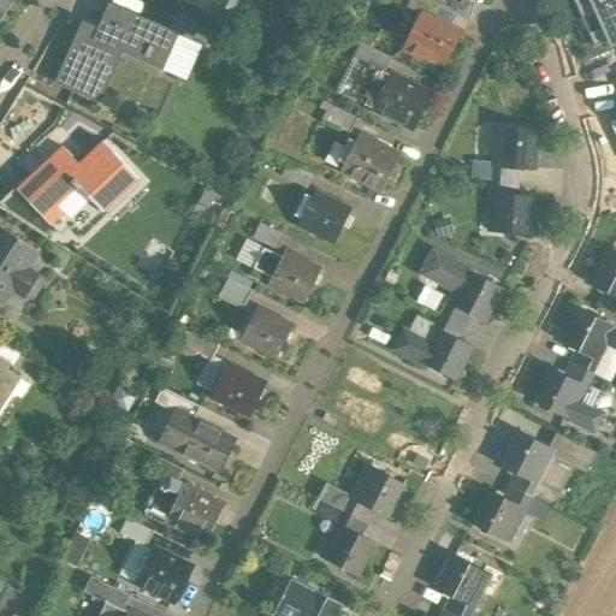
[(0,0),(0,21),(12,4),(5,0),(0,0)]
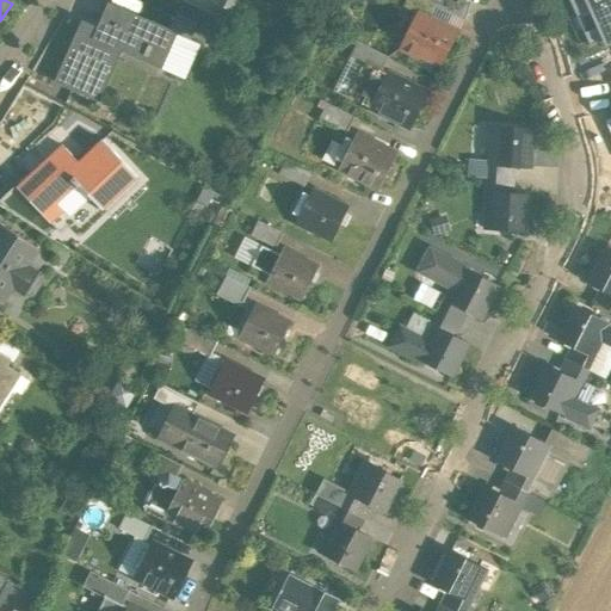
[(180,0),(220,17),(226,0),(180,0)]
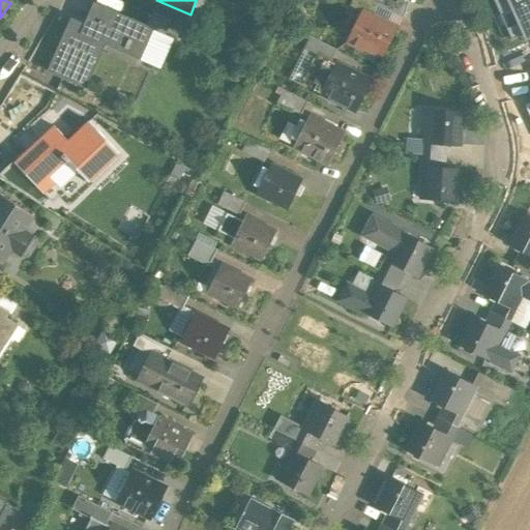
[(405,2),(398,0),(366,0),(383,9),(404,19),(408,2),(405,1),(405,2)]
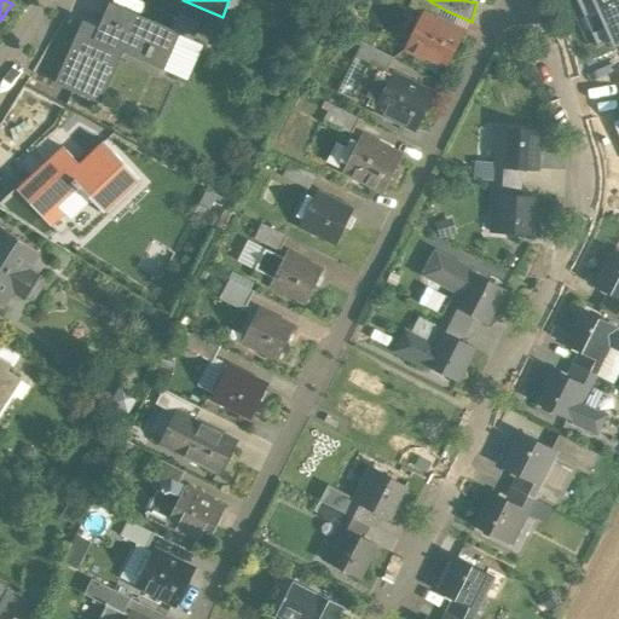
[(618,0),(578,0),(577,1),(584,17),(597,12),(605,29),(593,34),(597,47),(611,42),(613,48),(618,46),(618,0)]
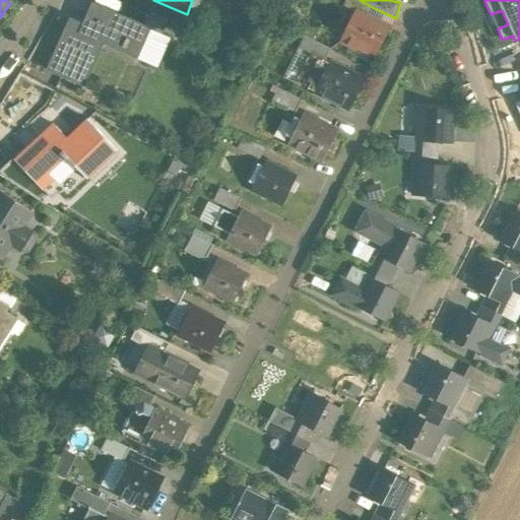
[(93,6),(83,27),(70,21),(48,72),(83,87),(105,39),(124,47),(123,49),(125,50),(126,48),(139,54),(149,30),(93,6)]
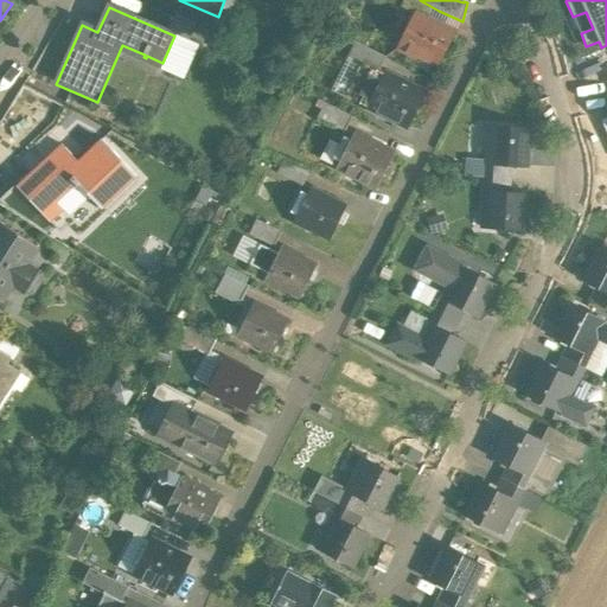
[(455,31),(415,12),(397,48),(436,66),(455,31)]
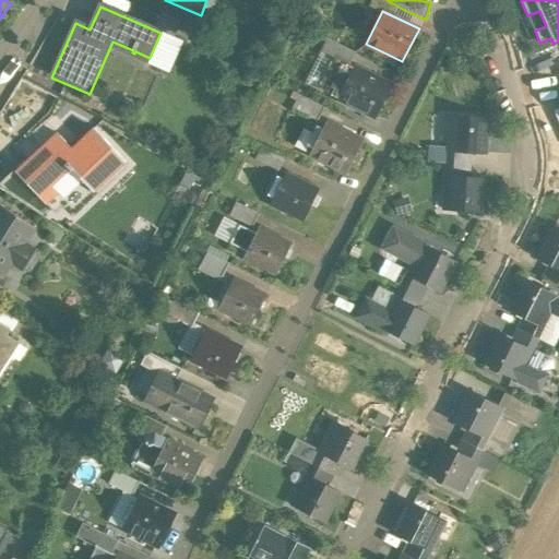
[(355,54),(328,40),(321,54),(332,59),(348,68),(348,67),(355,54)]
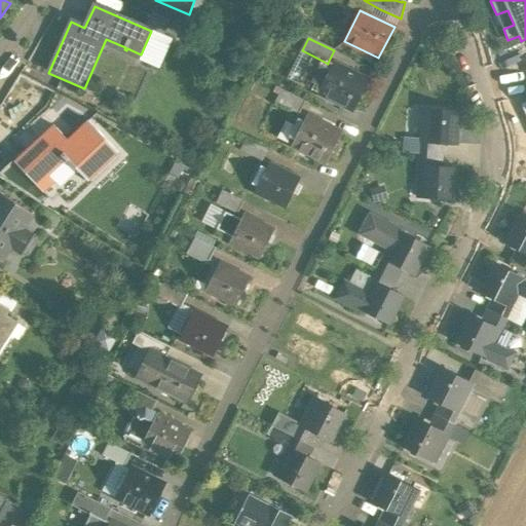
[(301,50),(287,79),(317,95),(318,95),(318,94),(299,83),(312,55),(302,50),(301,50)]
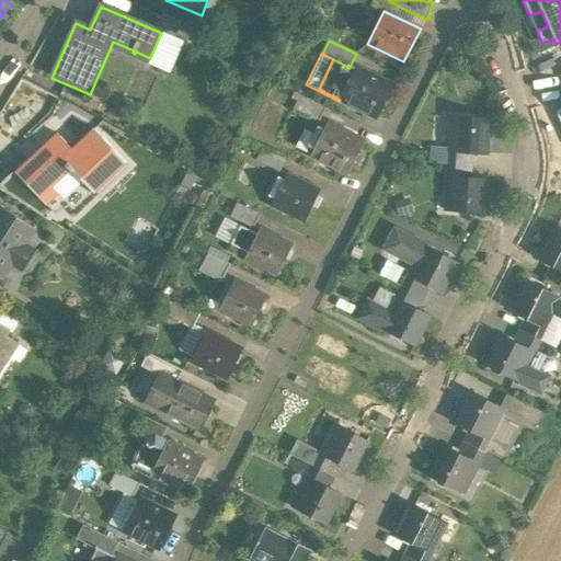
[(350,68),(333,59),(319,89),(340,100),(355,69),(350,67),(350,68)]
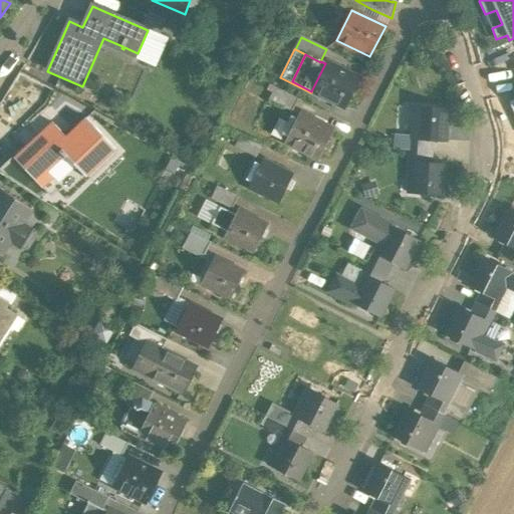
[(358,78),(325,62),(325,63),(311,91),(311,92),(343,108),(358,78)]
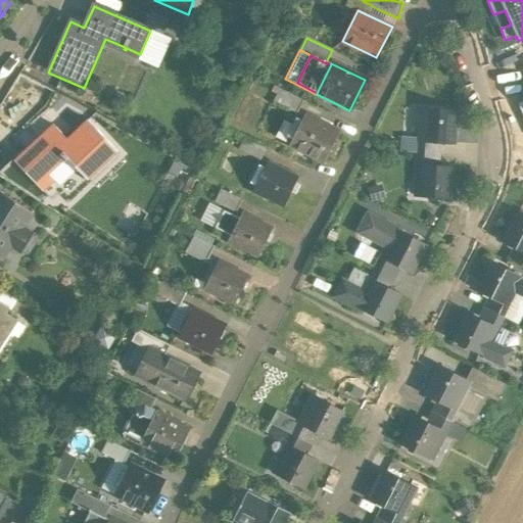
[(303,101),(280,89),(277,94),(274,102),(297,113),(303,101)]
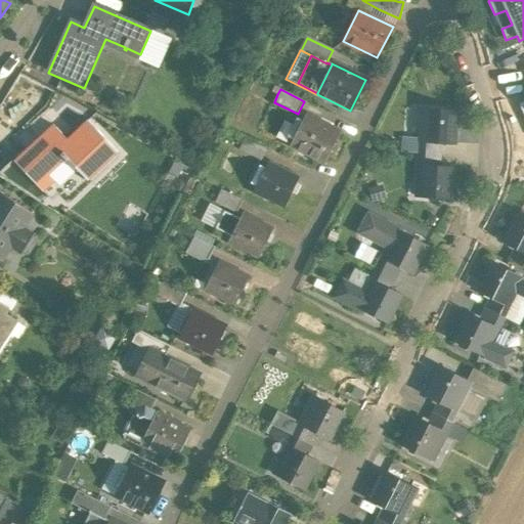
[(454,114),(426,113),(425,124),(419,124),(418,142),(440,143),(452,144),(454,114)]
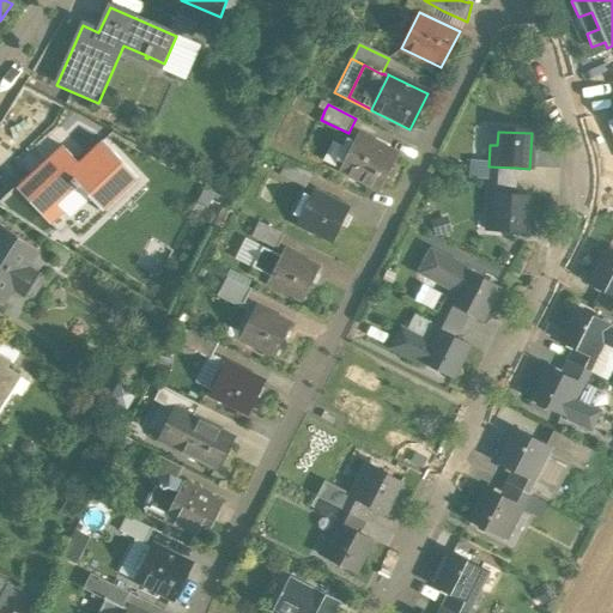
[(358,135),(340,170),(380,190),(398,155),(358,135)]
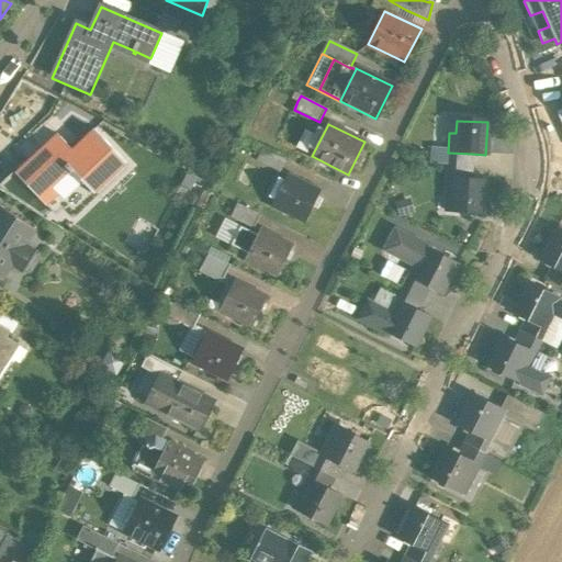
[(127,164),(94,130),(74,149),(58,133),(17,172),(40,198),(70,168),(72,171),(75,170),(97,193),(127,164)]
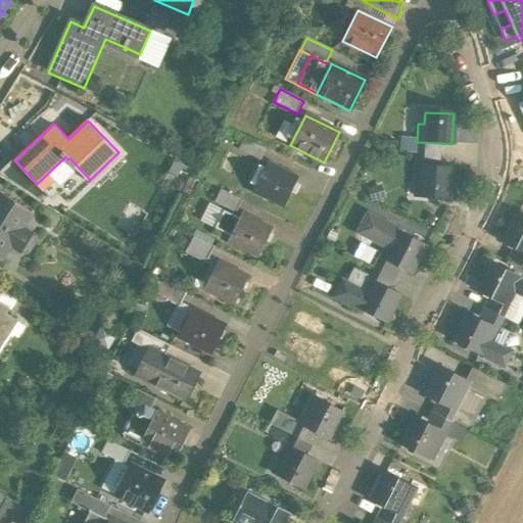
[(439,143),(417,142),(417,153),(438,154),(439,143)]
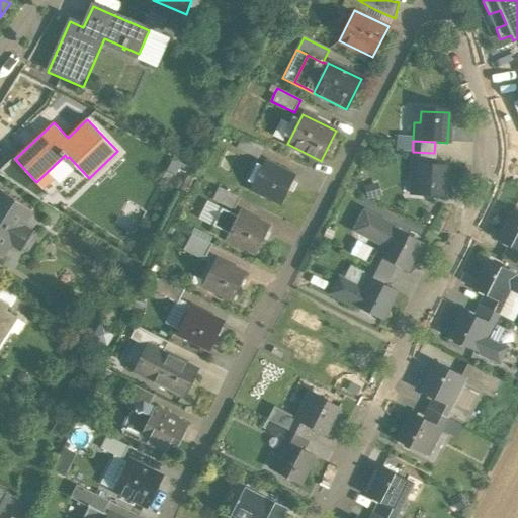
[(434,153),(413,152),(412,165),(433,167),(434,153)]
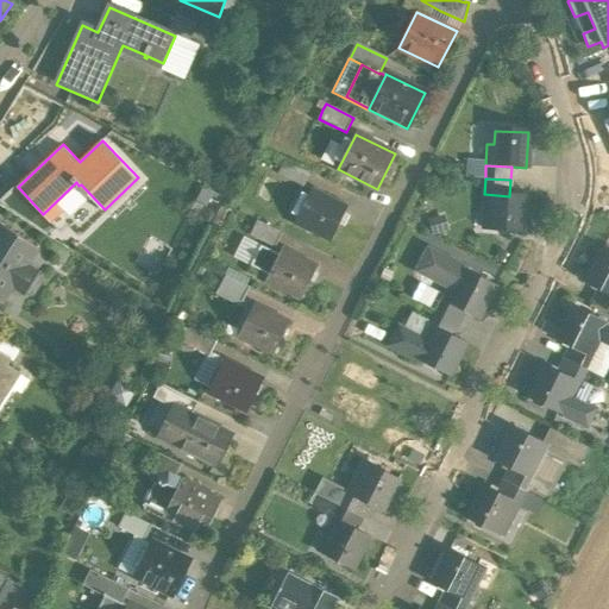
[(346,208),(311,190),(295,221),(331,239),(346,208)]
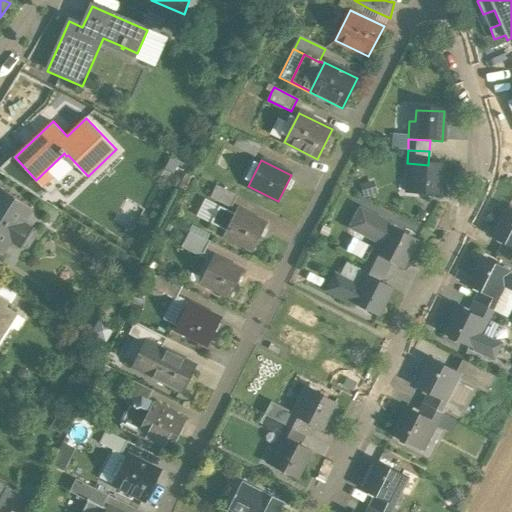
[(428,165),(407,163),(406,181),(411,181),(411,193),(438,194),(440,165),(428,165)]
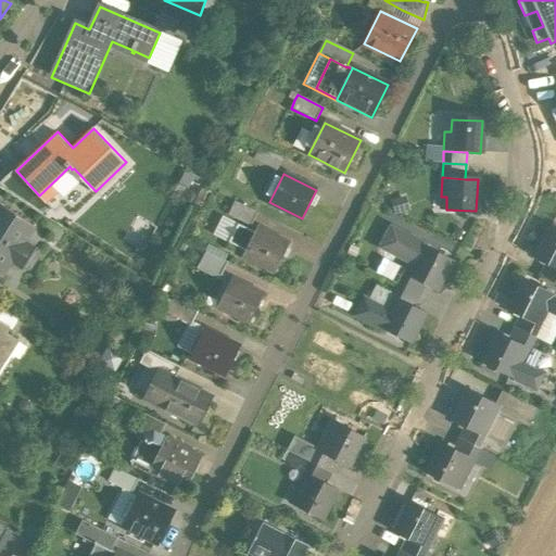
[(257,213),(235,202),(228,215),(251,226),(257,213)]
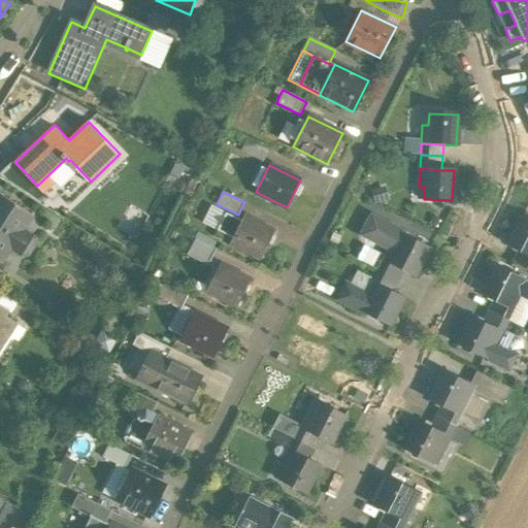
[(0,194),(0,262),(2,264),(11,250),(22,257),(35,236),(25,230),(34,216),(0,194)]
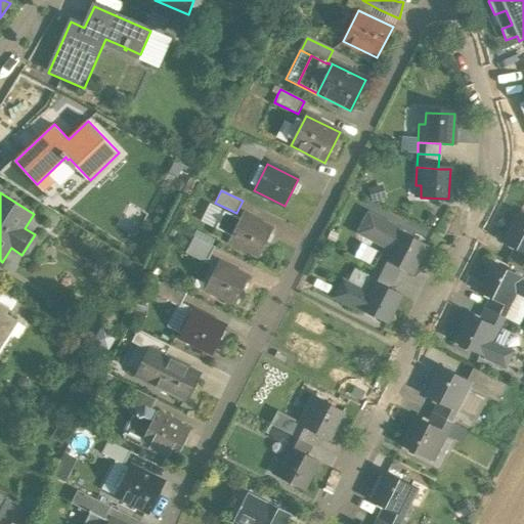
[(241,219),(224,211),(215,229),(231,236),(241,219)]
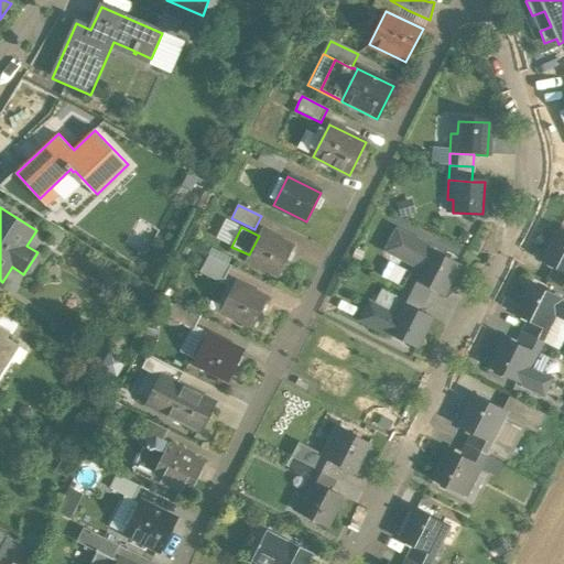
[(563,232),(560,230),(544,260),(556,266),(563,270),(563,232)]
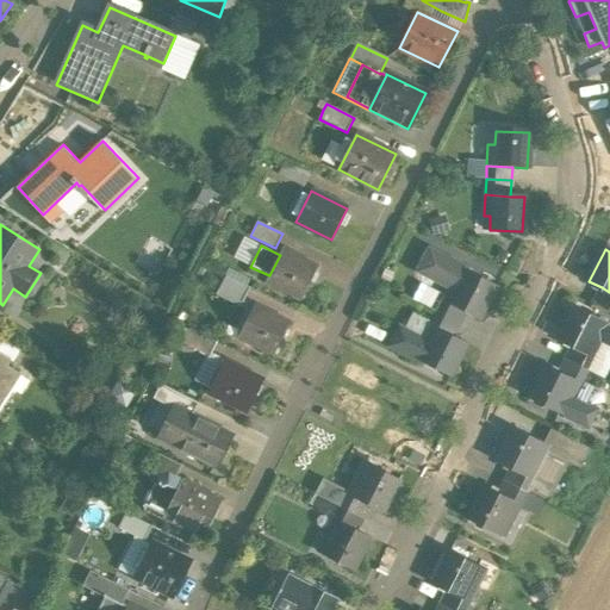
[(318,267),(282,250),(280,255),(269,275),(267,281),(303,298),(318,267)]
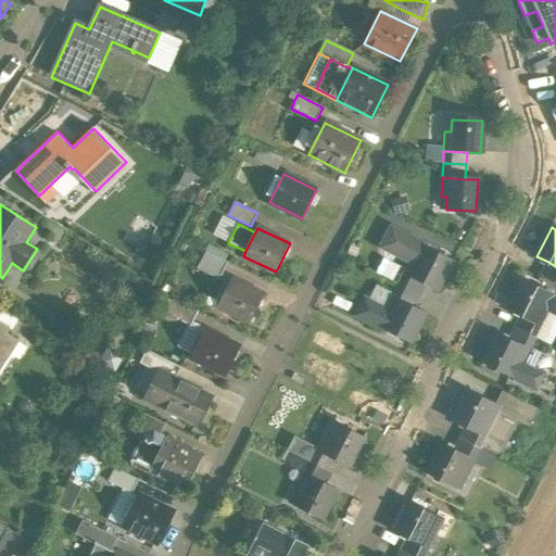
[(419,243),(391,228),(380,248),(394,254),(396,250),(412,257),(417,244),(418,245),(419,243)]
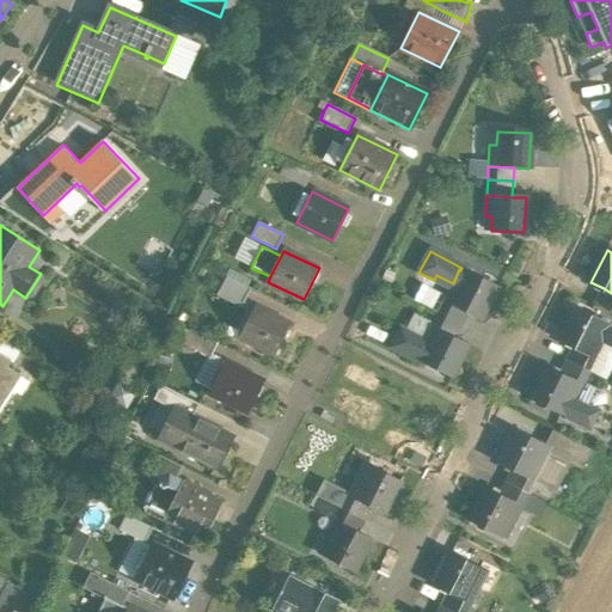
[(460,270),(459,269),(453,283),(444,303),(466,313),(479,319),(495,287),(460,270)]
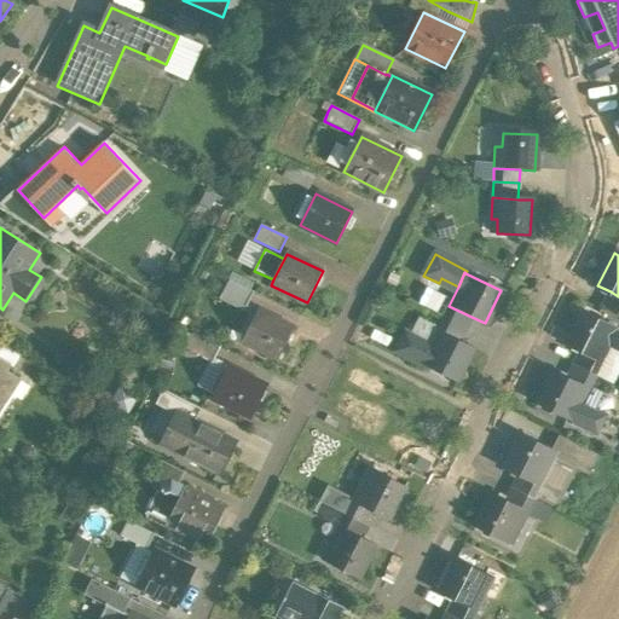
[(254,291),(229,279),(220,295),(246,307),(254,291)]
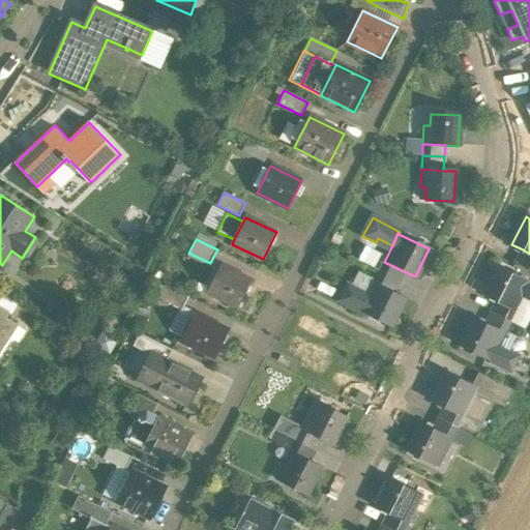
[(529,254),(523,249),(517,262),(529,268),(529,254)]
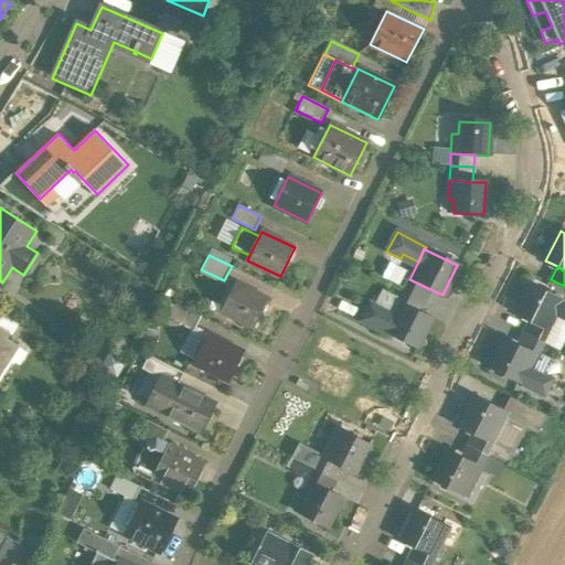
[(430,289),(409,279),(405,289),(425,300),(430,289)]
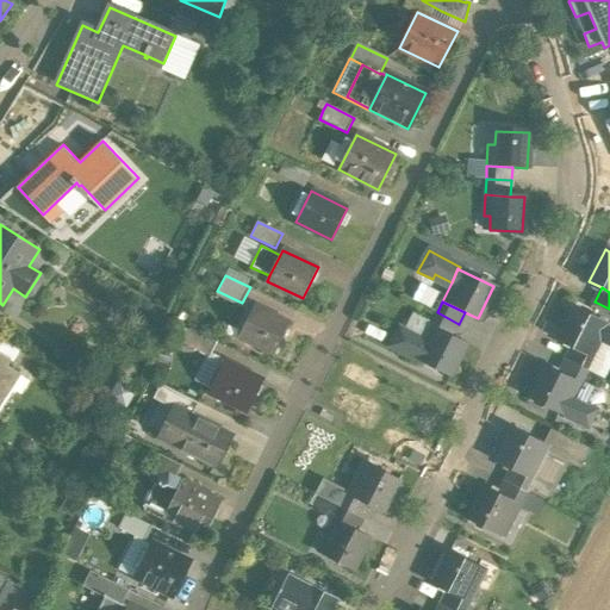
[(290,323),(254,305),(238,336),(274,354),(290,323)]
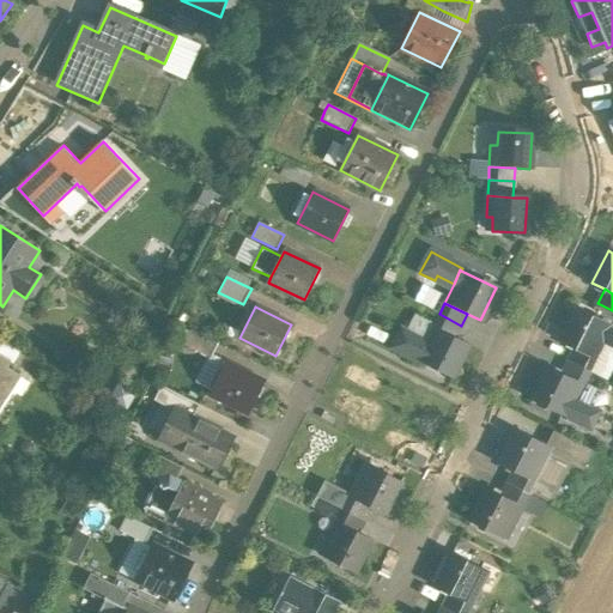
[(612,326),(578,309),(562,341),(575,347),(598,359),(606,344),(612,347),(612,326)]
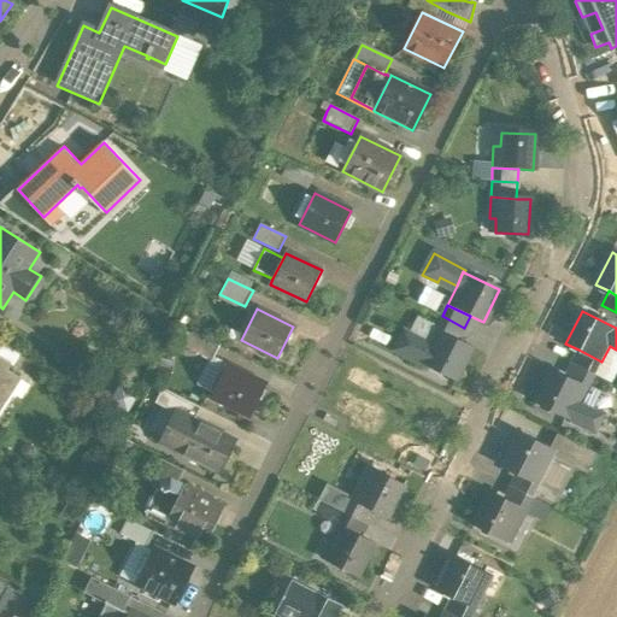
[(464,328),(442,316),(435,330),(457,341),(464,328)]
